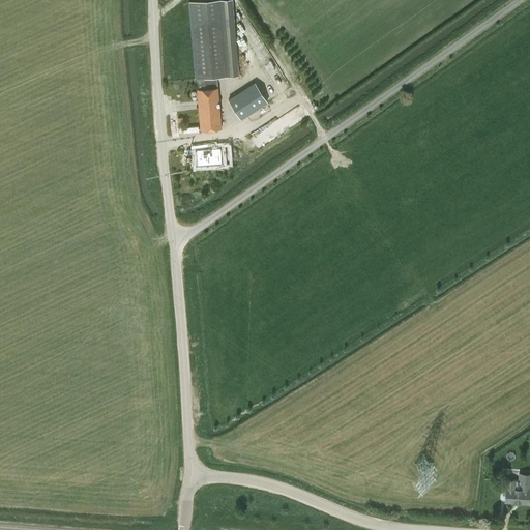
[(231,0),(218,0),(188,2),(196,79),(197,79),(198,89),(197,89),(201,129),(222,128),(216,77),(238,75),(231,0)]
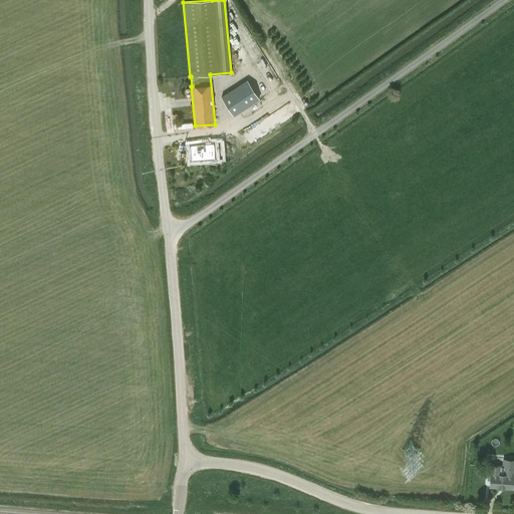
[(259,98),(253,89),(235,100),(229,91),(222,96),(234,114),(259,98)]
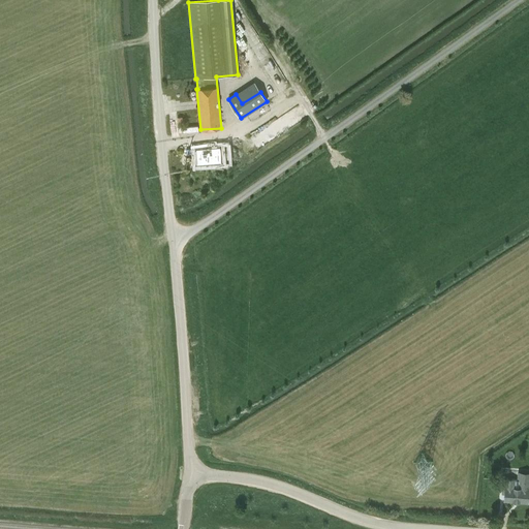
[(195,164),(220,163),(219,147),(194,148),(195,164)]
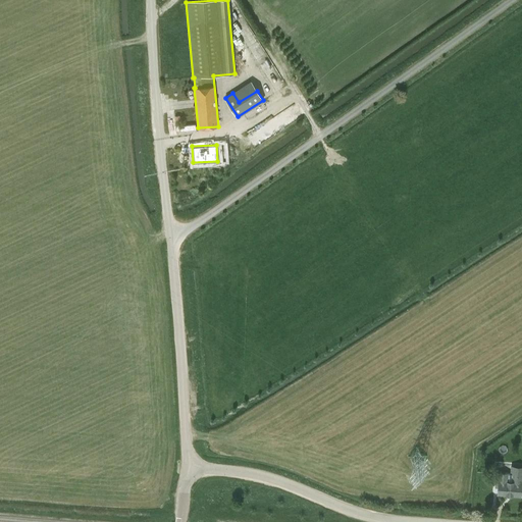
[(521,482),(521,475),(512,474),(511,481),(499,480),(498,493),(521,496),(521,482)]
